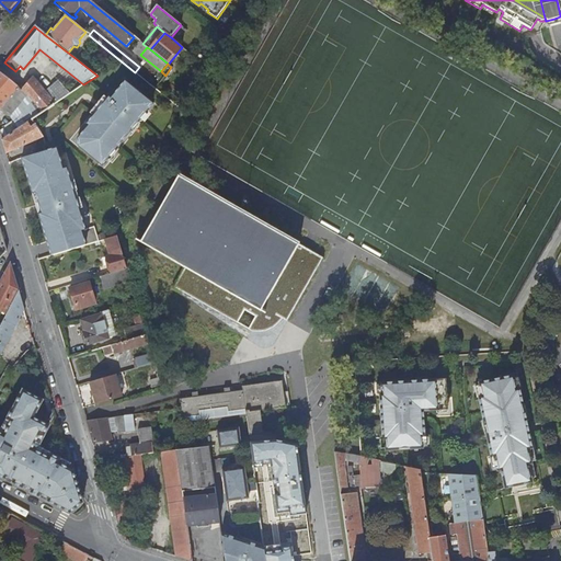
[(171,67),(165,76),(168,78),(174,70),(171,67)]
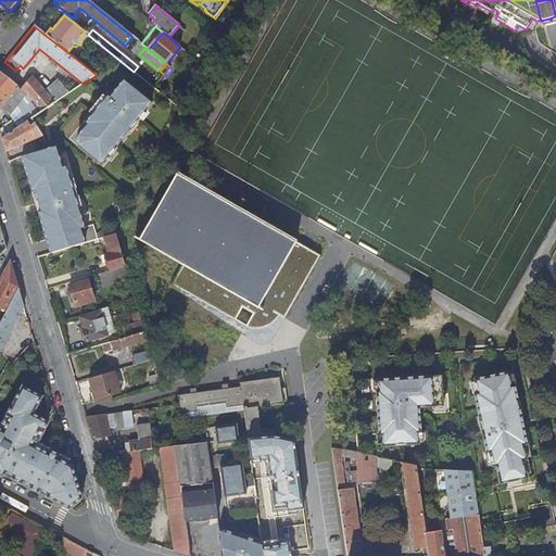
[(22,91),(0,73),(0,111),(9,117),(26,96),(29,99),(19,108),(28,123),(32,119),(70,93),(66,89),(59,81),(46,92),(33,78),(22,91)]
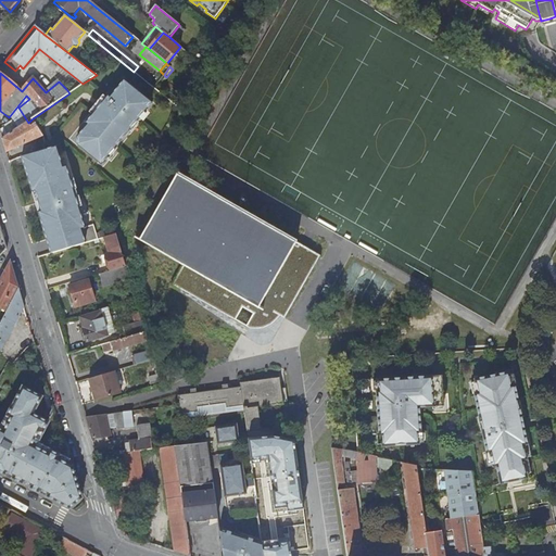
[(151,103),(124,80),(110,98),(108,97),(86,123),(88,125),(77,138),(78,144),(101,164),(129,130),(129,129),(127,128),(143,109),(146,110),(151,103)]
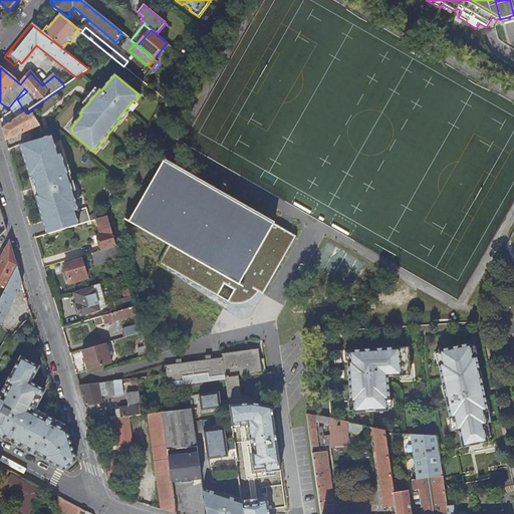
[(71,81),(68,77),(61,82),(64,86),(71,81)]
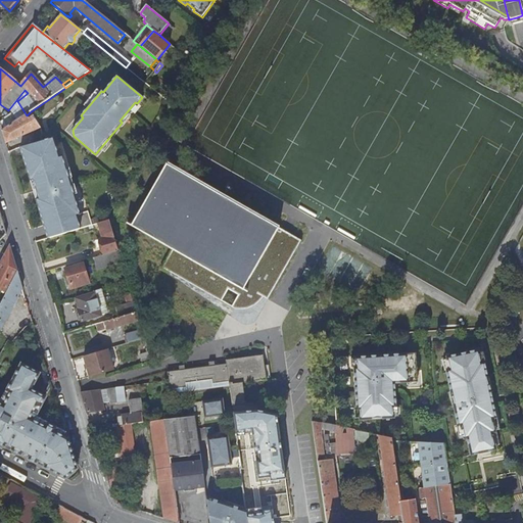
[(139,105),(137,103),(135,102),(120,121),(122,122),(122,123),(124,124),(131,115),(130,115),(132,113),(139,105)]
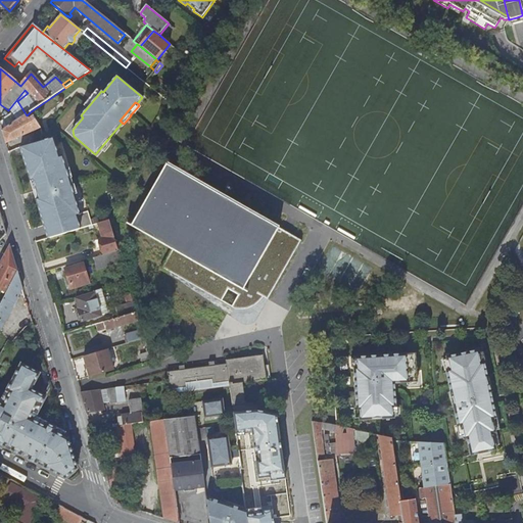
[(27,115),(2,131),(6,144),(41,129),(30,112),(27,115)]
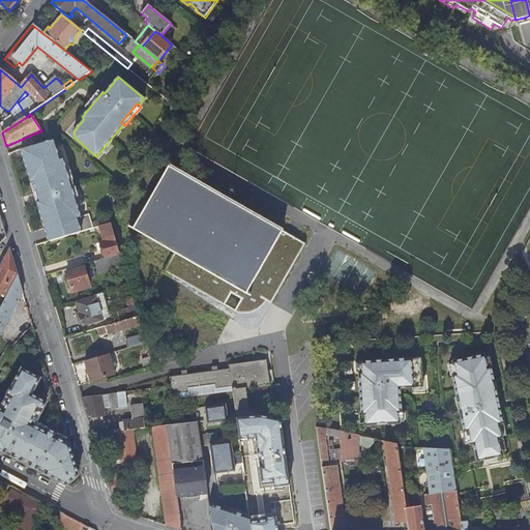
[(41,145),(22,151),(24,159),(27,158),(30,168),(27,169),(31,183),(34,182),(37,192),(39,192),(42,202),(37,203),(50,242),(94,229),(90,215),(82,217),(76,199),(76,198),(74,198),(66,173),(67,173),(67,172),(63,159),(60,160),(54,141),(41,145)]
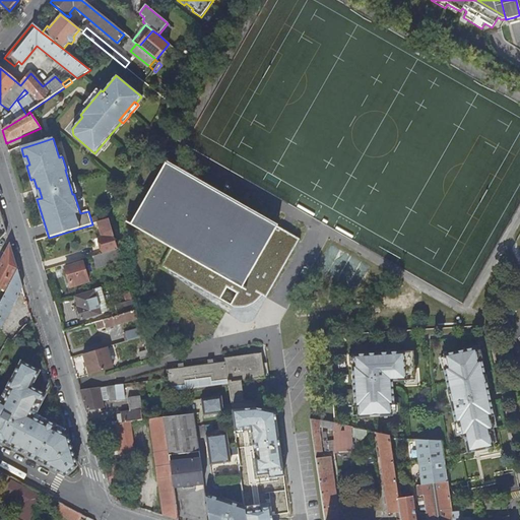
[(69,168),(66,169),(66,170),(65,170),(72,194),(74,194),(74,195),(77,194),(74,185),(73,185),(71,178),(72,178),(69,168)]
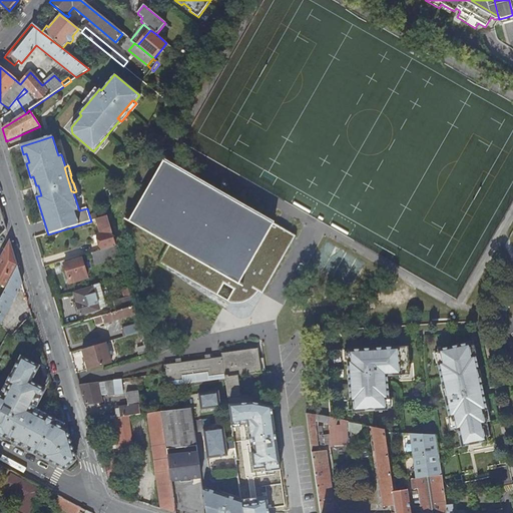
[(33,176),(30,177),(36,196),(41,195),(38,185),(36,185),(33,176)]
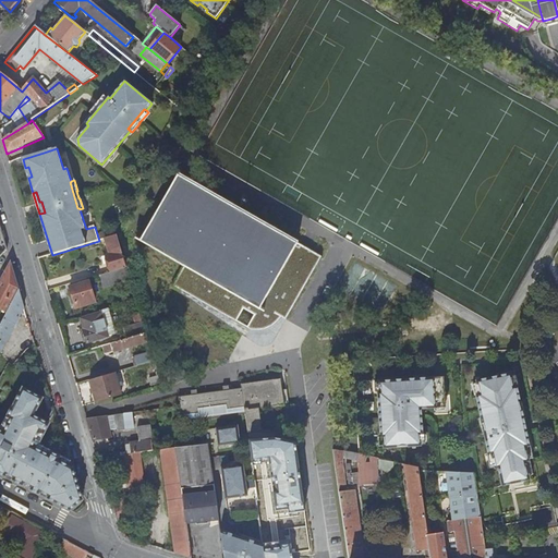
[(128,268),(117,235),(106,239),(111,259),(109,261),(112,273),(128,268)]
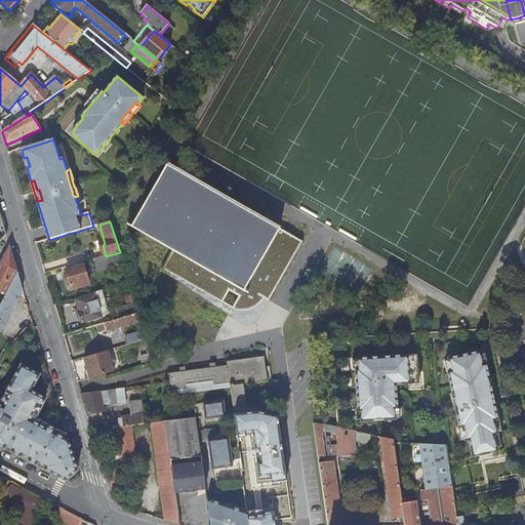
[(0,289),(6,293),(17,272),(11,252),(5,253),(0,263),(0,289)]
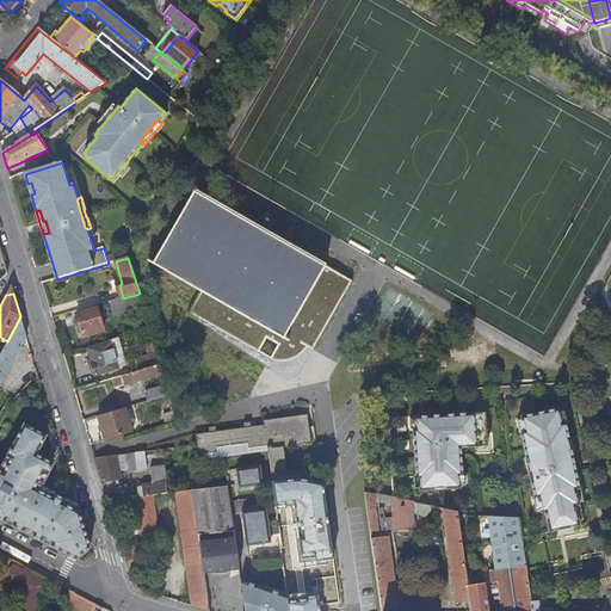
[(123,298),(110,302),(113,316),(143,308),(140,294),(123,298)]
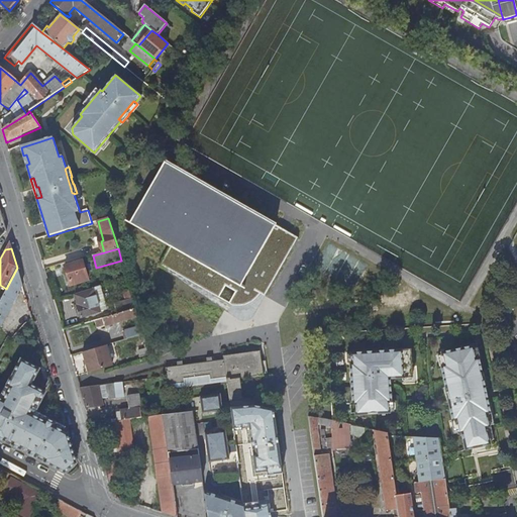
[(89,281),(83,262),(66,267),(72,286),(89,281)]
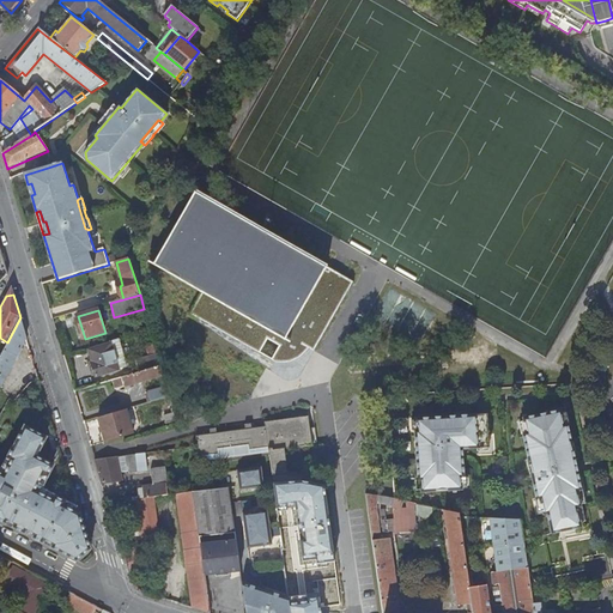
[(6,377),(26,337),(20,317),(7,343),(0,356),(0,382),(4,375),(6,377)]
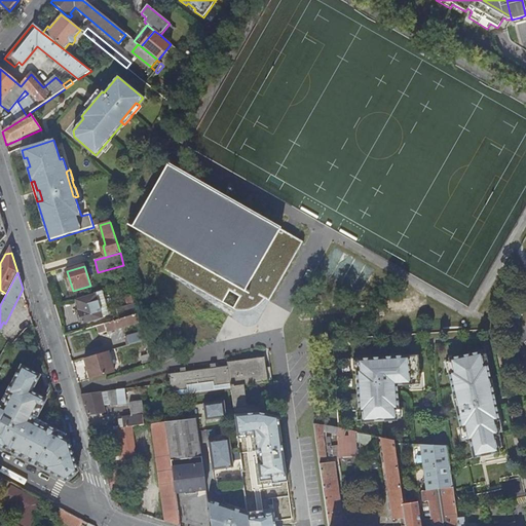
[(103,291),(96,293),(97,295),(103,316),(110,314),(103,291)]
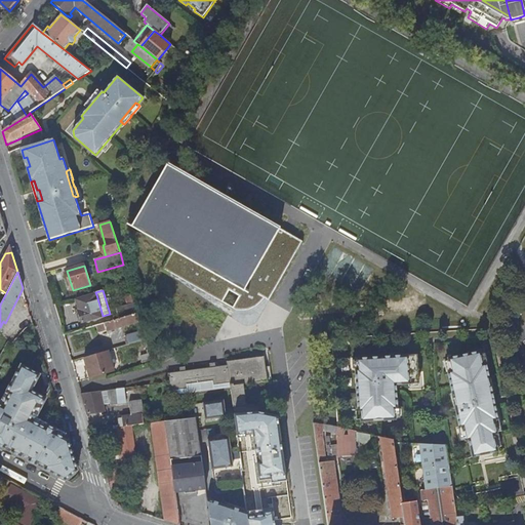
[(79,313),(82,323),(103,316),(96,294),(77,300),(80,313),(79,313)]
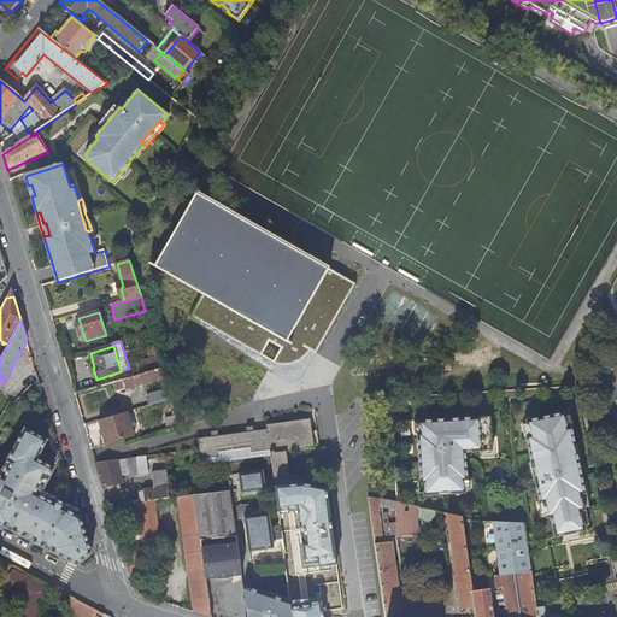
[(136,364),(140,375),(163,369),(156,346),(148,348),(152,360),(136,364)]
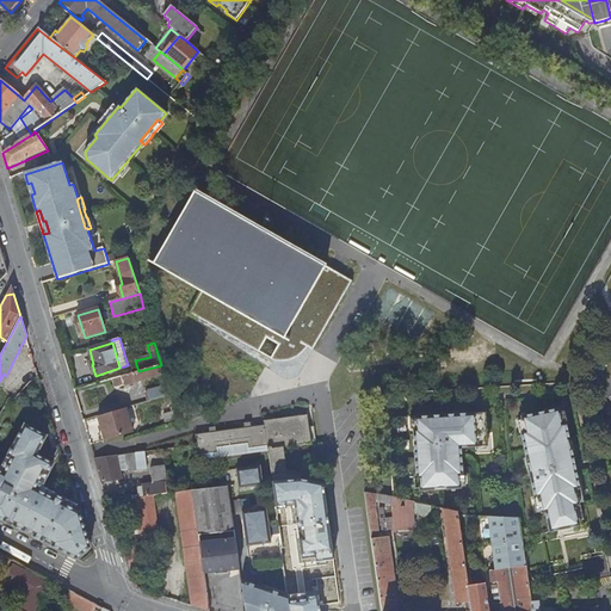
[(139,371),(113,378),(117,388),(164,375),(161,365),(139,371)]
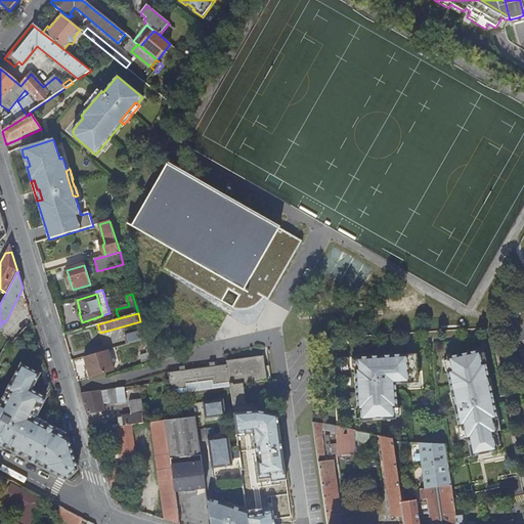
[(128,337),(130,344),(145,339),(143,332),(128,337)]
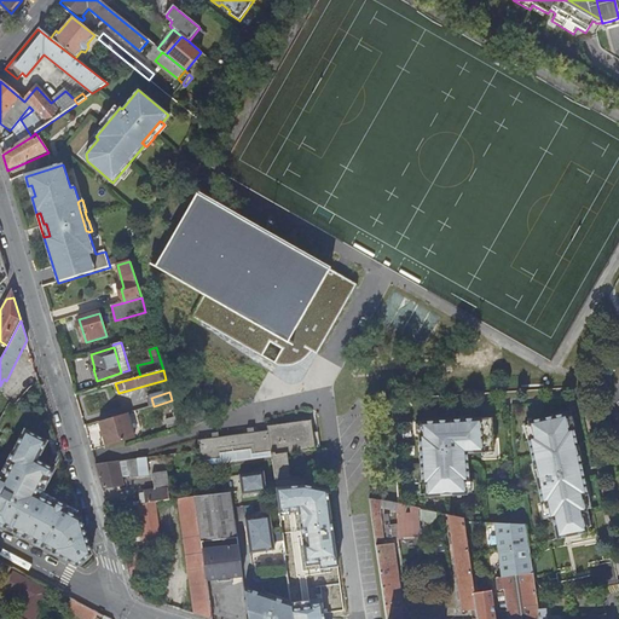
[(128,414),(99,422),(108,447),(137,439),(128,414)]
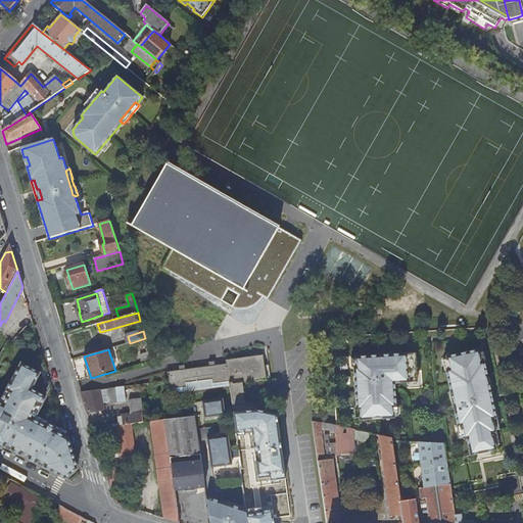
[(467,439),(471,456),(496,450),(493,433),(496,432),(493,419),(496,419),(490,389),(487,390),(484,378),(487,377),(484,362),(482,363),(479,349),(467,352),(468,355),(458,358),(458,354),(445,357),(448,369),(445,370),(450,392),(454,392),(456,403),(453,405),(458,427),(461,426),(464,439),(467,439)]
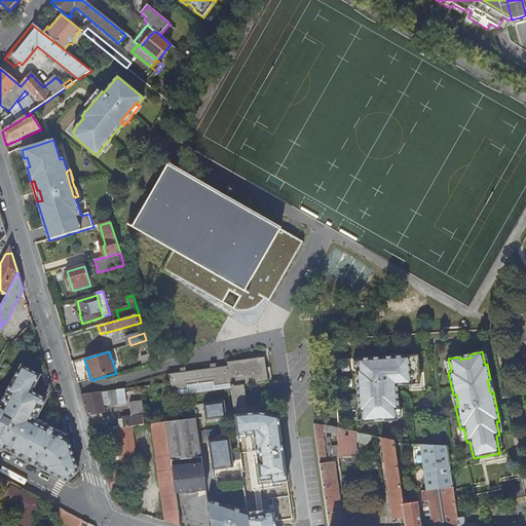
[(152,362),(150,354),(142,357),(144,364),(152,362)]
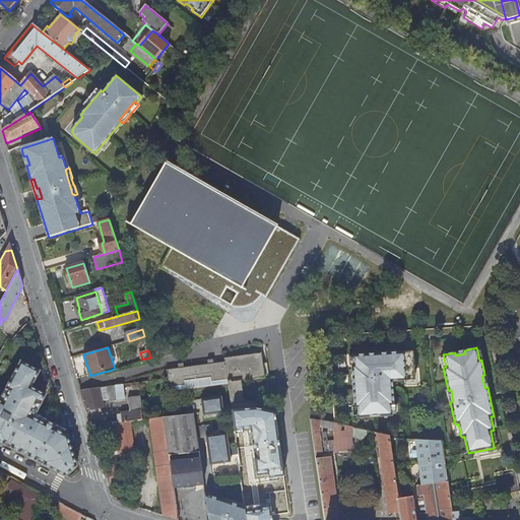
[(184,368),(179,368),(166,370),(168,380),(171,395),(191,392),(229,387),(231,403),(232,410),(257,409),(256,399),(244,400),(242,381),(265,377),(262,351),(224,358),(225,361),(214,363),(208,364),(184,368)]
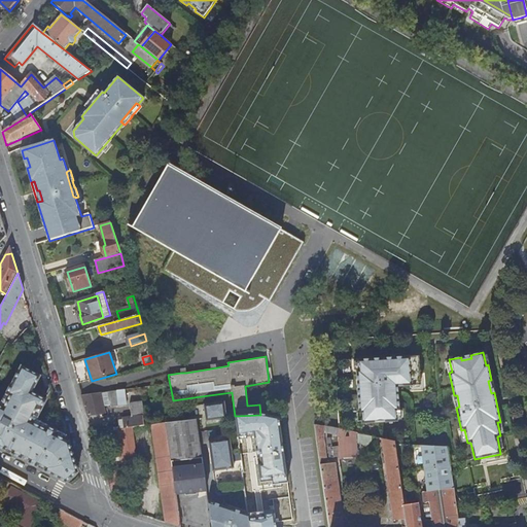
[(419,356),(358,359),(358,370),(357,370),(359,413),(361,413),(362,423),(375,422),(375,419),(385,419),(385,422),(397,421),(397,411),(399,411),(398,386),(411,386),(411,384),(421,384),(419,356)]
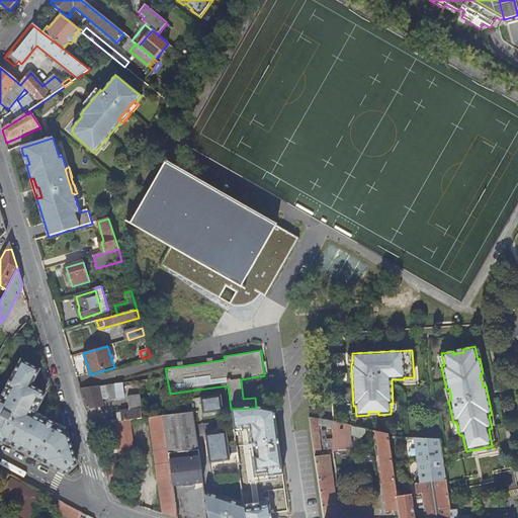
[(0,438),(13,445),(63,471),(76,461),(67,432),(33,414),(45,392),(29,383),(37,367),(18,358),(0,393),(0,438)]
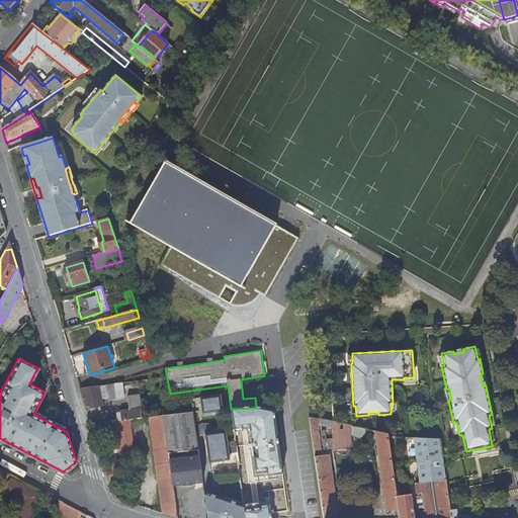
[(107,385),(109,398),(109,400),(124,398),(123,383),(107,385)]
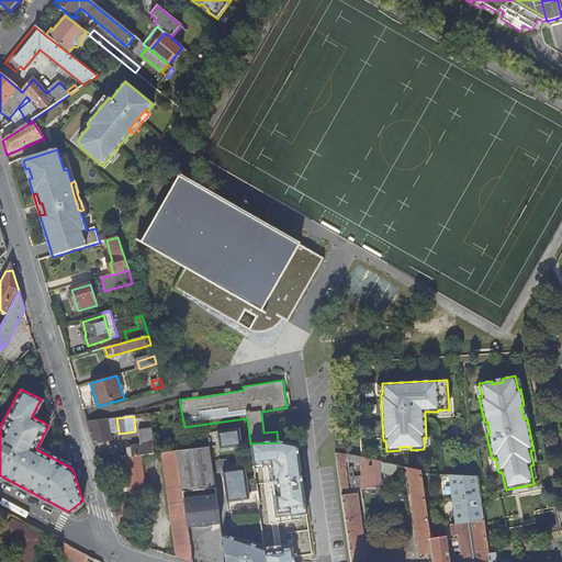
[(111,433),(119,431),(116,418),(108,419),(111,433)]
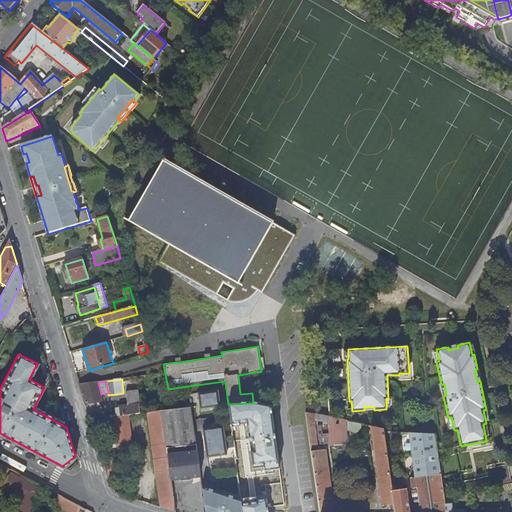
[(81,385),(79,385),(85,404),(103,401),(101,394),(98,382),(81,385)]
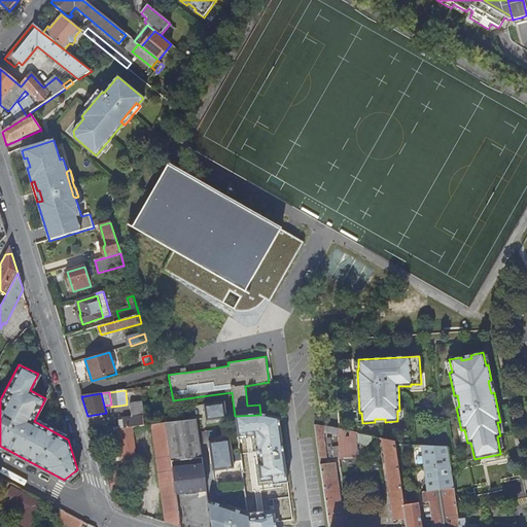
[(132,428),(144,426),(141,402),(130,405),(132,418),(123,419),(124,421),(119,421),(120,429),(124,428),(125,429),(132,428)]
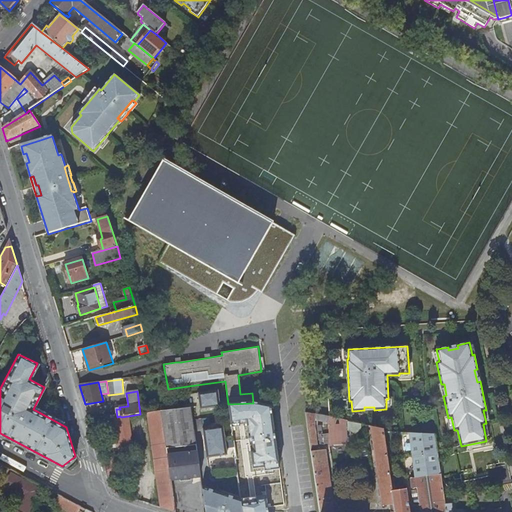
[(218,391),(199,393),(201,409),(221,406),(218,391)]
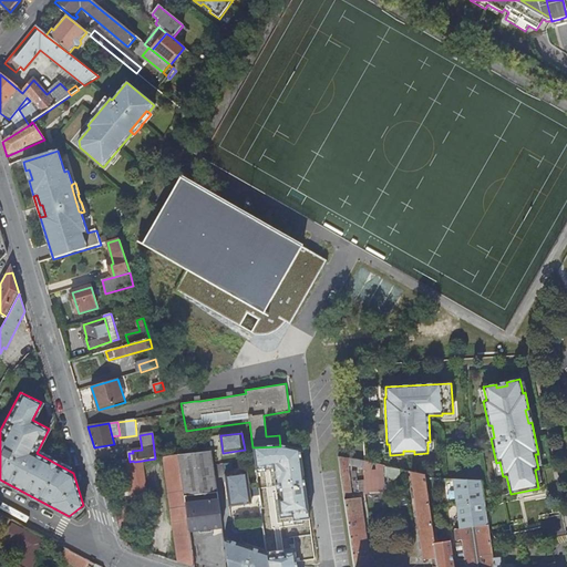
[(280,513),(278,501),(294,498),(308,496),(301,451),(280,446),(281,451),(254,455),(261,508),(265,533),(285,531),(282,512),(280,513)]
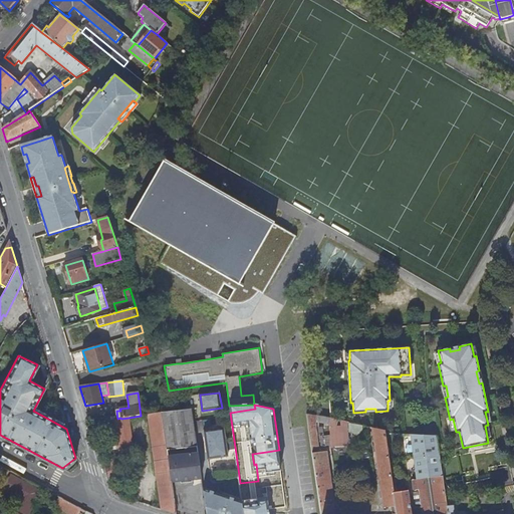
[(202,478),(192,410),(172,412),(162,413),(172,482),(202,478)]
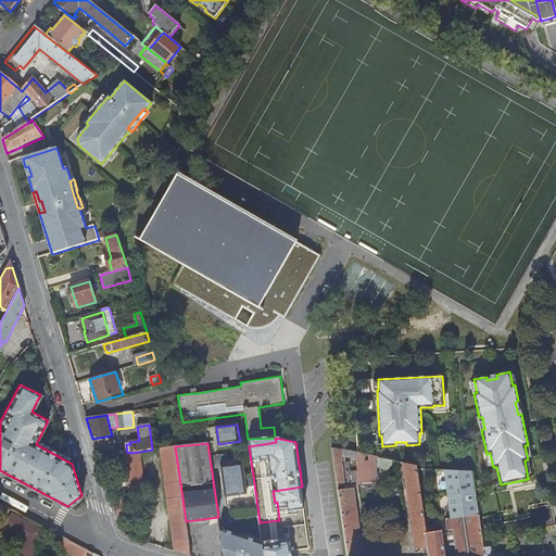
[(175,446),(161,449),(175,553),(185,555),(190,555),(186,521),(175,446)]
